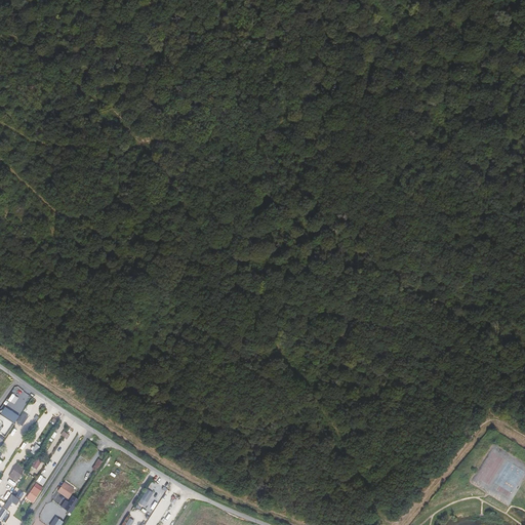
[(29,416),(23,411),(15,422),(22,427),(29,416)]
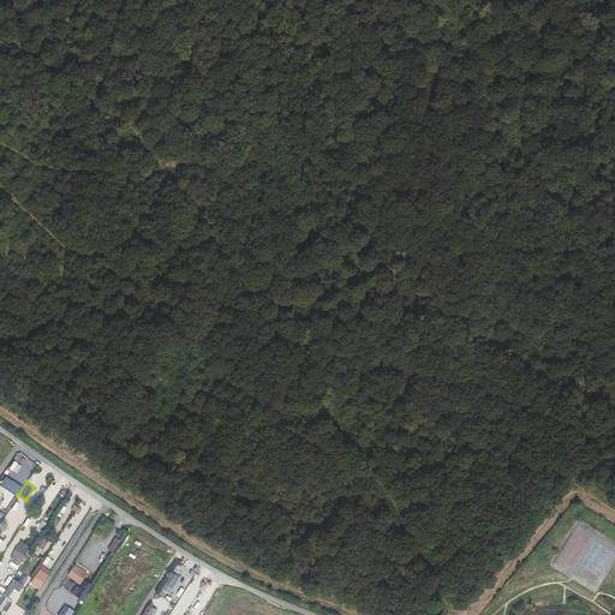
[(63,507),(58,514),(66,519),(71,512),(63,507)]
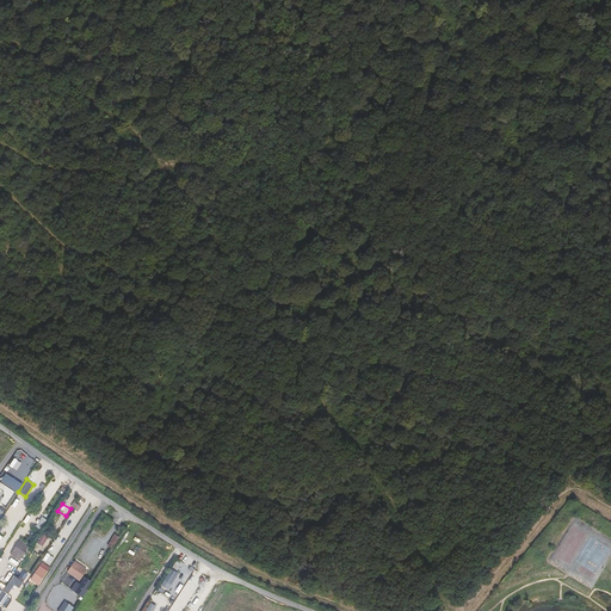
[(36,525),(41,529),(47,519),(42,516),(36,525)]
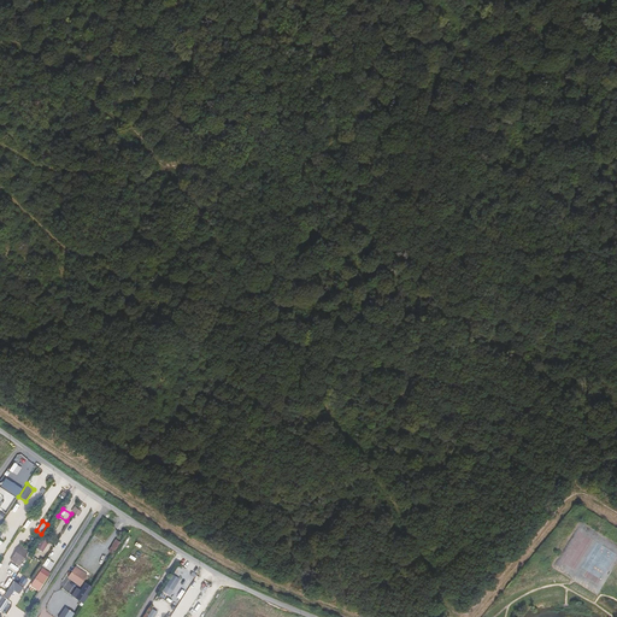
[(15,546),(24,551),(28,547),(18,541),(15,546)]
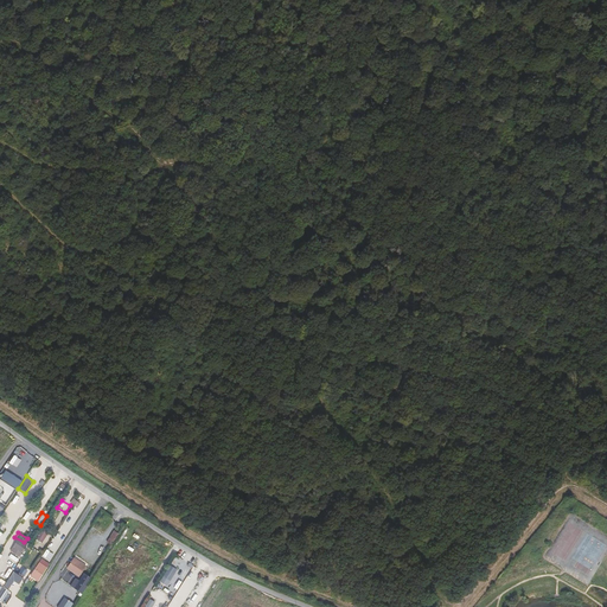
[(38,532),(32,542),(43,548),(49,538),(38,532)]
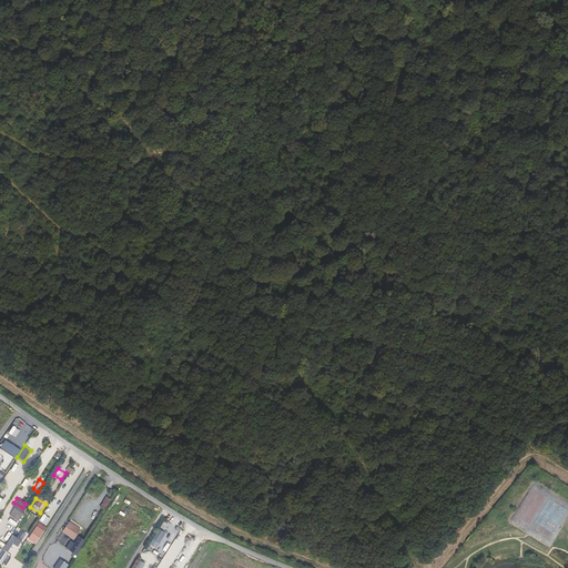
[(8,513),(16,518),(22,507),(13,503),(8,513)]
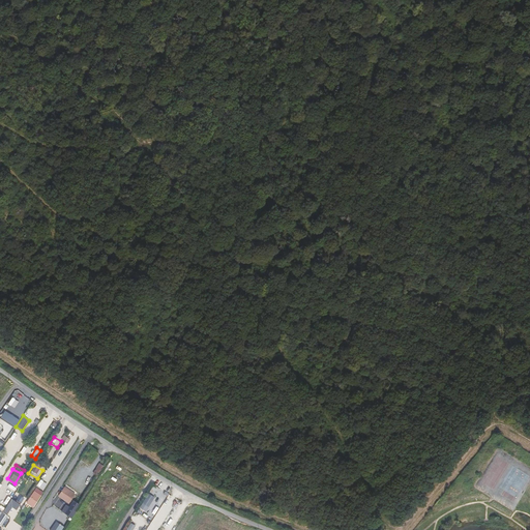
[(58,495),(69,502),(75,494),(64,487),(58,495)]
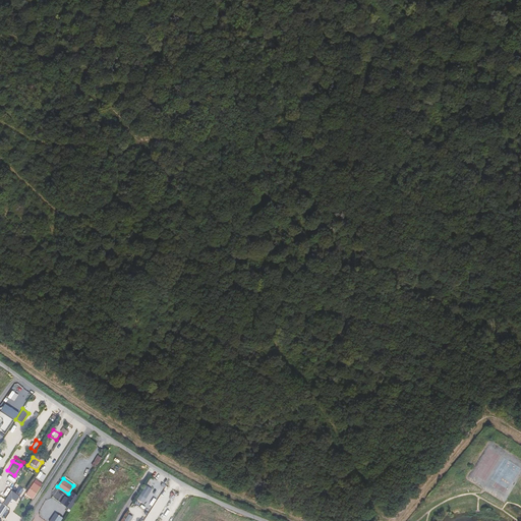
[(43,484),(36,479),(29,490),(35,496),(43,484)]
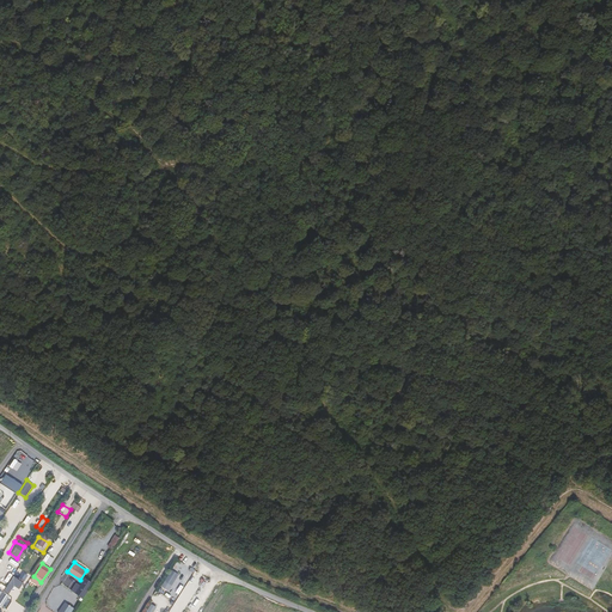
[(170,573),(163,586),(169,589),(177,577),(170,573)]
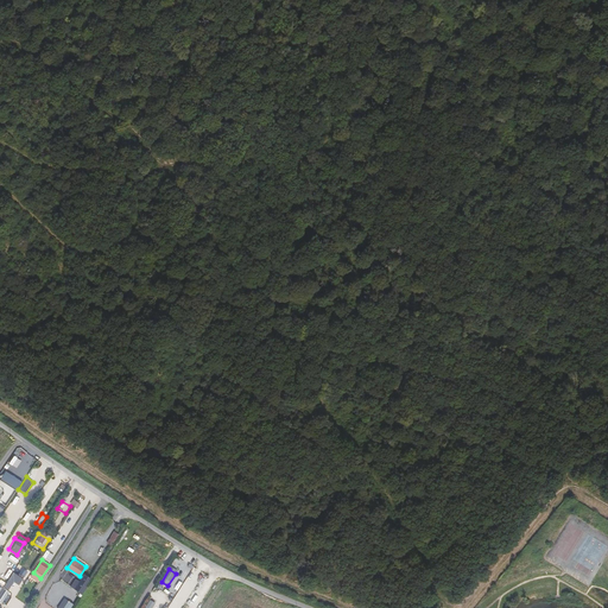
[(18,575),(13,571),(4,586),(11,590),(14,583),(18,586),(23,577),(18,575)]
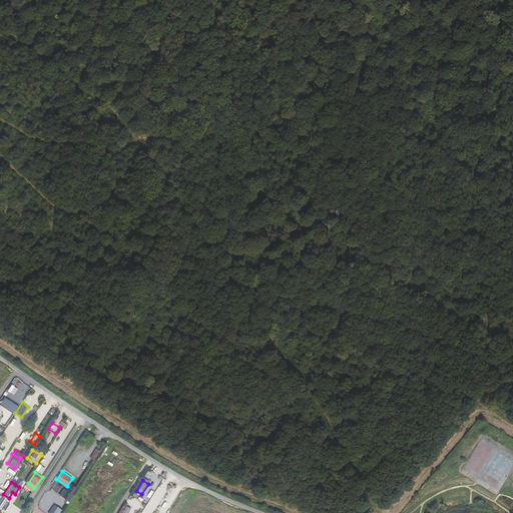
[(28,483),(25,488),(32,492),(34,488),(28,483)]
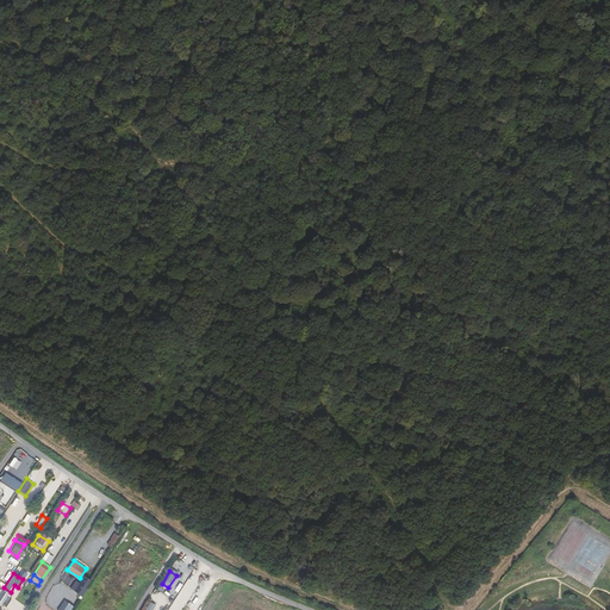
[(88,590),(79,583),(73,591),(82,598),(88,590)]
